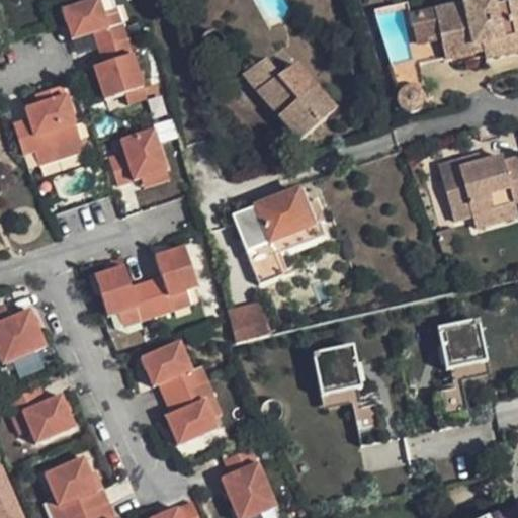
[(427,81),(422,60),(446,55),(441,32),(416,38),(410,11),(407,0),(393,0),(372,5),(374,12),(400,7),(408,40),(412,58),(390,62),(398,88),(427,81)]
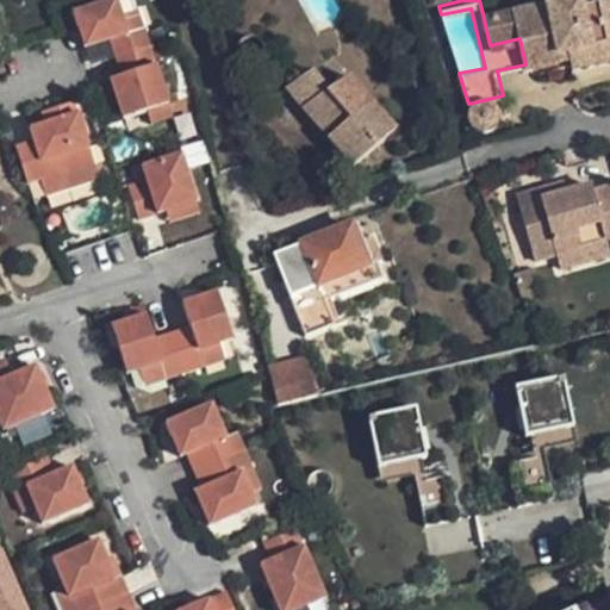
[(609,56),(609,0),(535,0),(483,13),(490,45),(520,38),(526,64),(526,66),(534,63),(536,72),(574,62),(576,66),(609,56)]
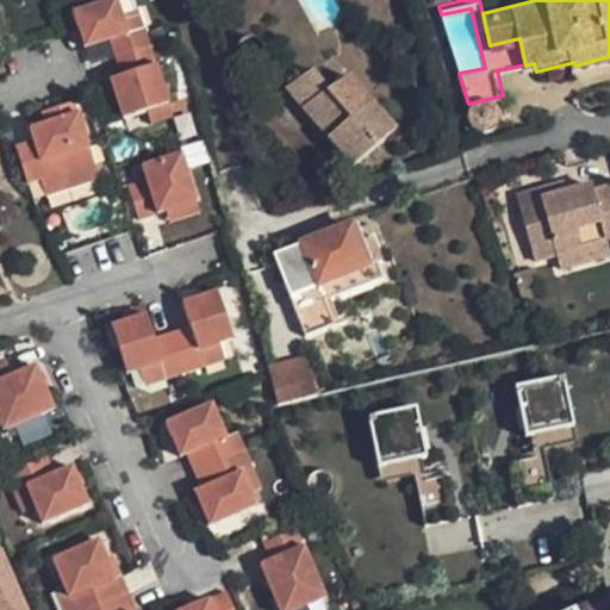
[(119,57),(153,47),(148,27),(132,33),(128,18),(123,1),(81,13),(91,48),(114,41),(119,57)]
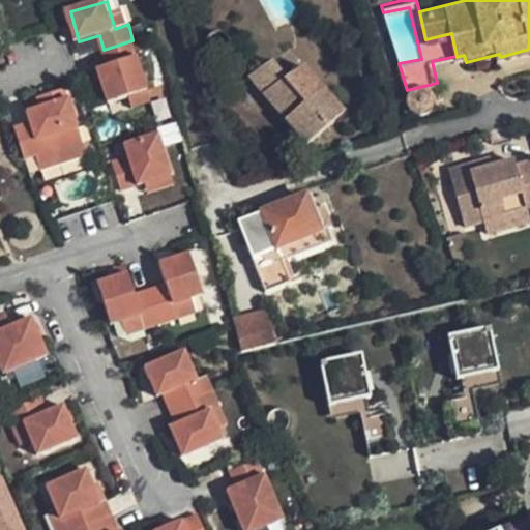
[(115,29),(128,24),(124,11),(111,16),(115,29)]
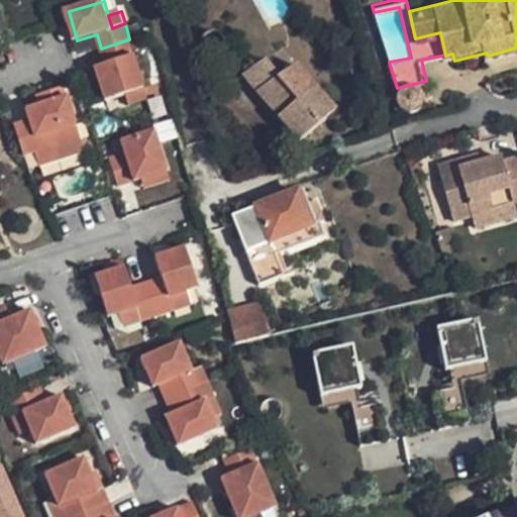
[(129,39),(101,48),(106,65),(96,68),(106,101),(124,96),(143,90),(129,39)]
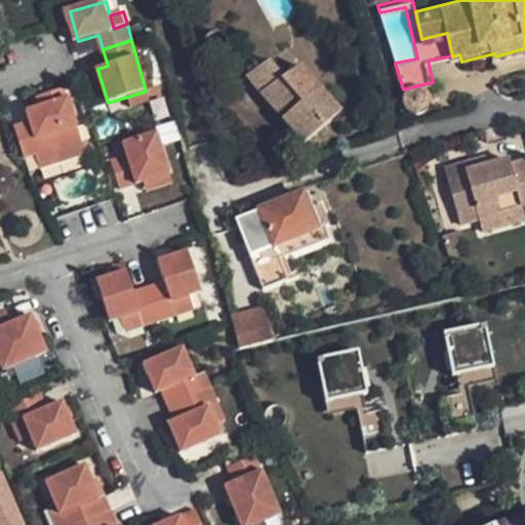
[(271,57),(244,79),(305,143),(341,110),(298,62),(284,72),(271,57)]
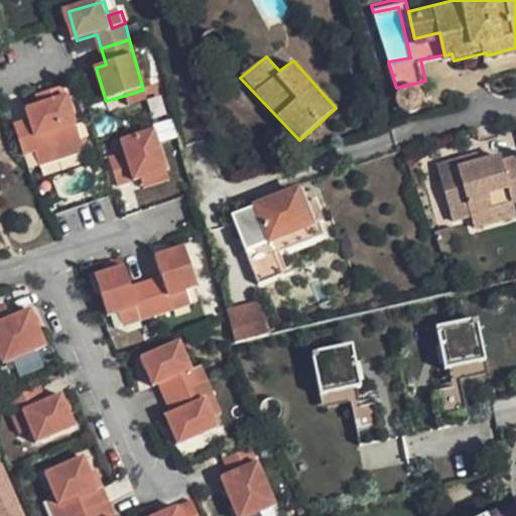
[(50,146),(54,160),(84,151),(65,87),(36,94),(38,103),(40,110),(28,114),(28,117),(13,122),(23,153),(37,149),(50,146)]
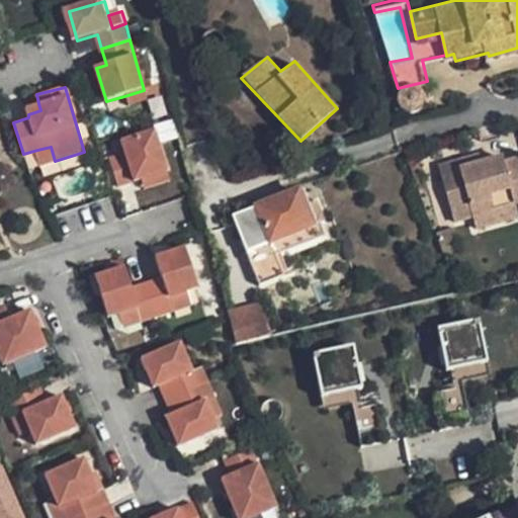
[(144,90),(124,96),(127,107),(147,101),(144,90)]
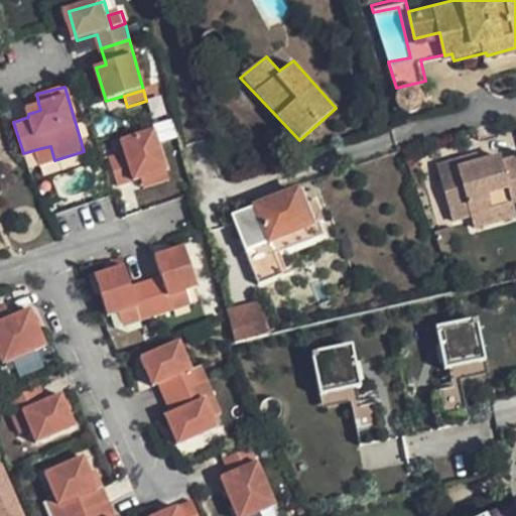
[(28,114),(40,110),(38,103),(25,108),(28,114)]
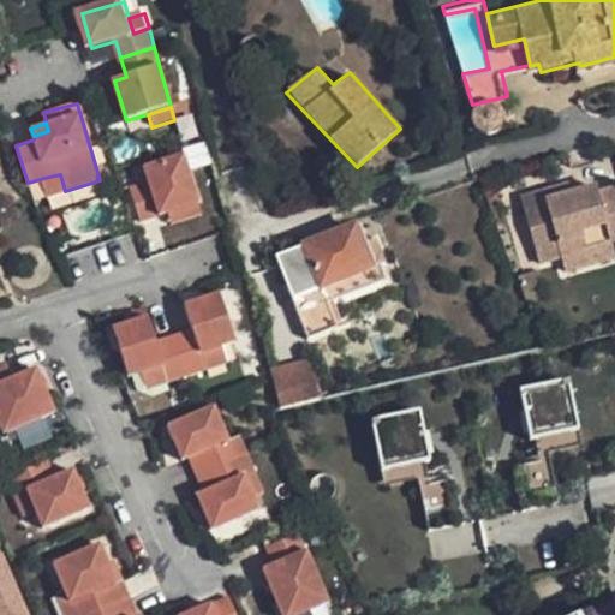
[(161,212),(193,202),(181,157),(142,168),(145,180),(127,186),(138,219),(161,212)]
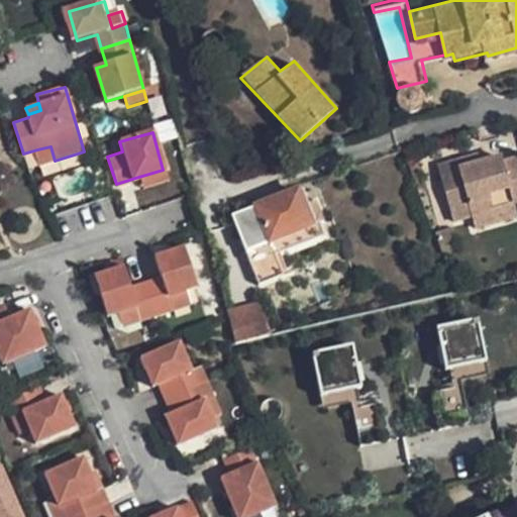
[(50,146),(37,149),(41,164),(55,161),(50,146)]
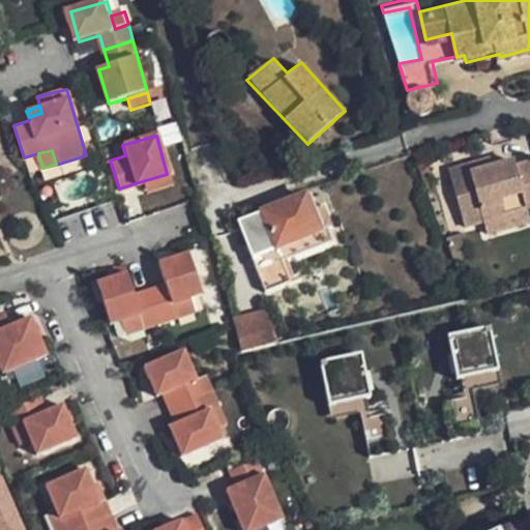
[(491,163),(490,155),(470,160),(473,168),(491,163)]
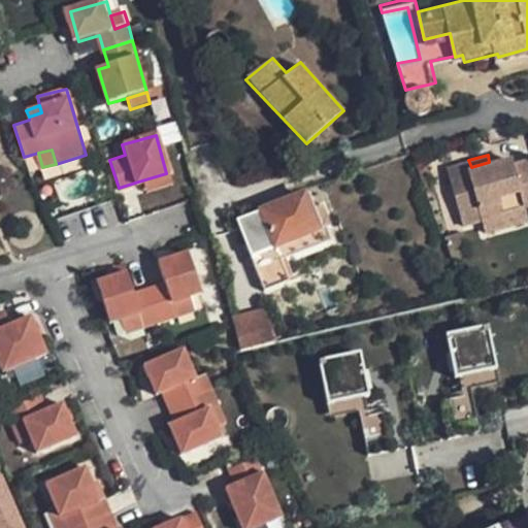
[(443,167),(462,226),(480,221),(524,207),(527,206),(527,157),(512,162),(509,157),(489,162),(471,167),(468,160),(443,167)]
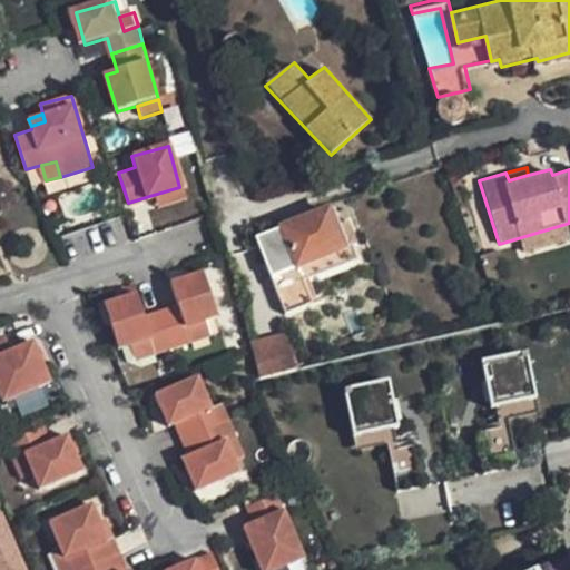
[(179,187),(149,196),(154,212),(184,203),(179,187)]
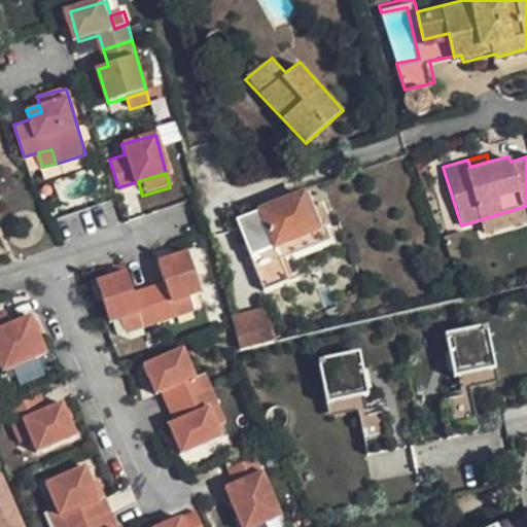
[(236,222),(264,295),(289,283),(277,250),(320,233),(307,195),(236,222)]
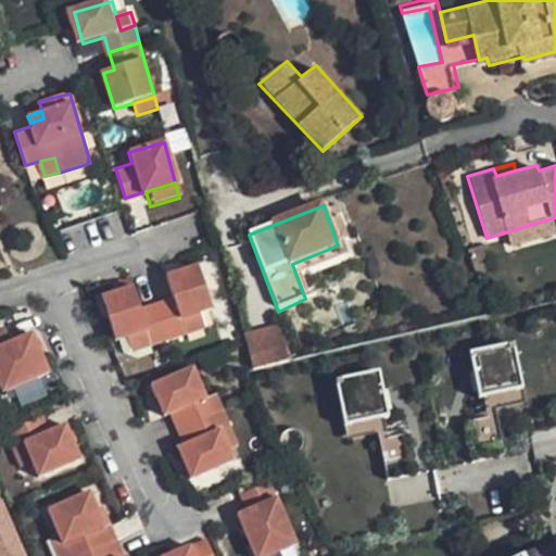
[(555,232),(552,218),(505,232),(508,247),(555,232)]
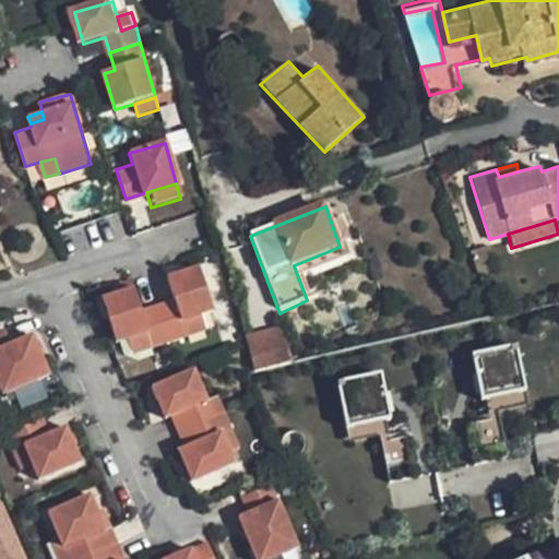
[(201,312),(211,309),(198,266),(167,275),(173,296),(156,300),(168,339),(185,334),(180,319),(201,312)]
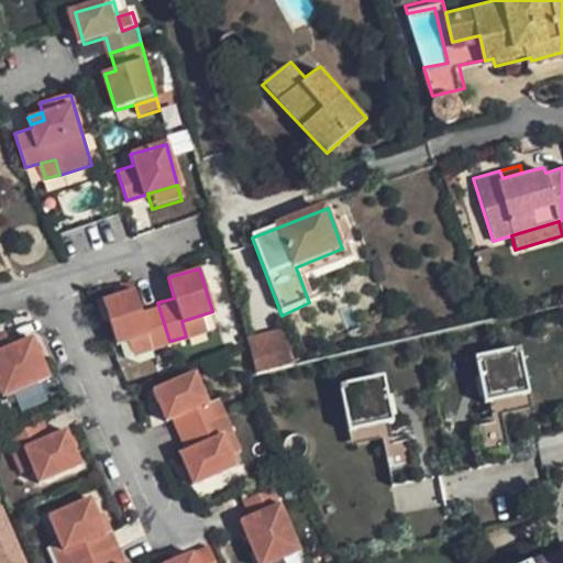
[(169,341),(157,302),(142,307),(136,287),(103,297),(117,340),(127,337),(148,330),(153,345),(169,341)]
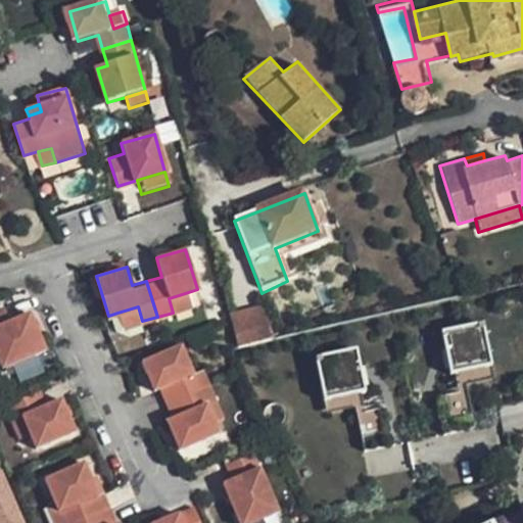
[(169,298),(173,313),(192,306),(188,292),(169,298)]
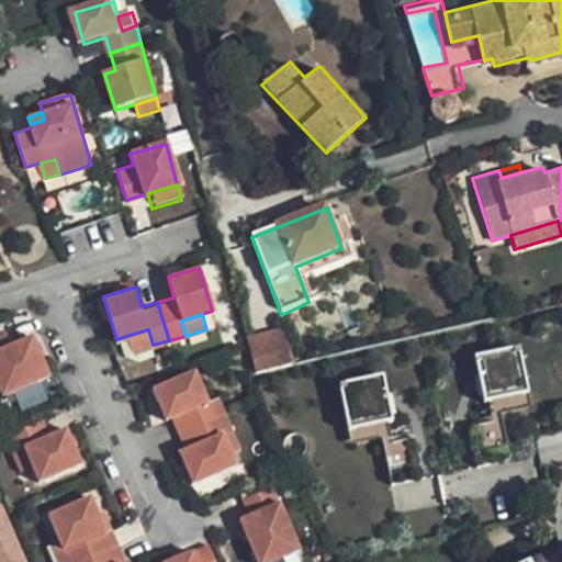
[(256,373),(292,362),(281,325),(245,336),(256,373)]
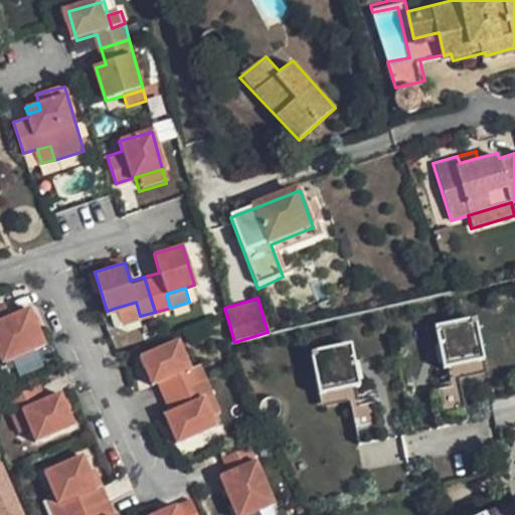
[(8,300),(0,303),(0,338),(7,335),(16,357),(47,344),(32,308),(14,315),(8,300)]
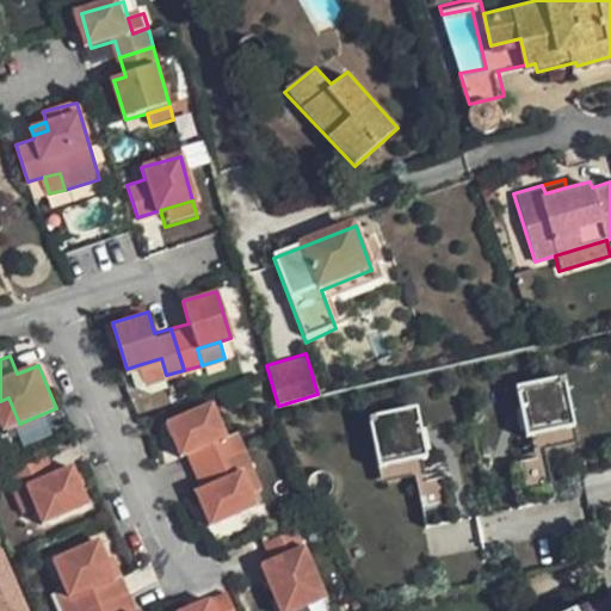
[(161,358),(137,365),(142,382),(166,375),(161,358)]
